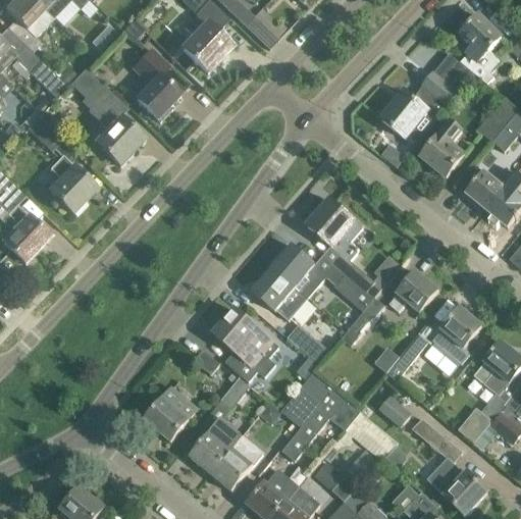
[(50,15),(34,0),(8,0),(3,6),(6,9),(15,18),(6,28),(29,49),(38,40),(33,34),(50,15)]
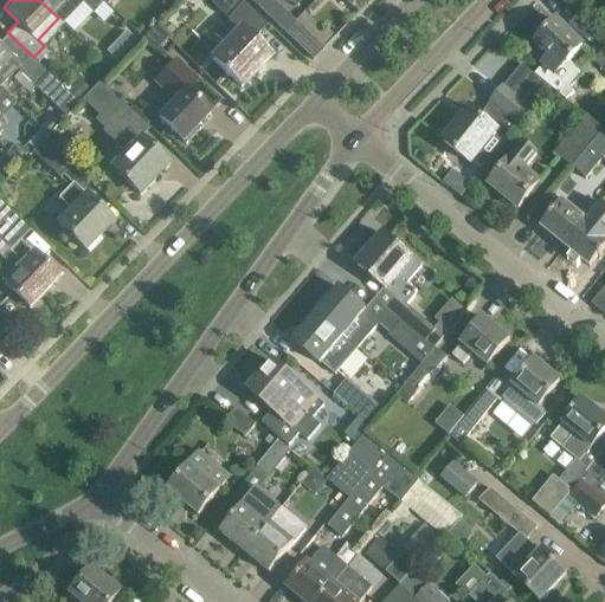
[(39,0),(58,18),(72,31),(92,11),(89,7),(95,0),(39,0)]
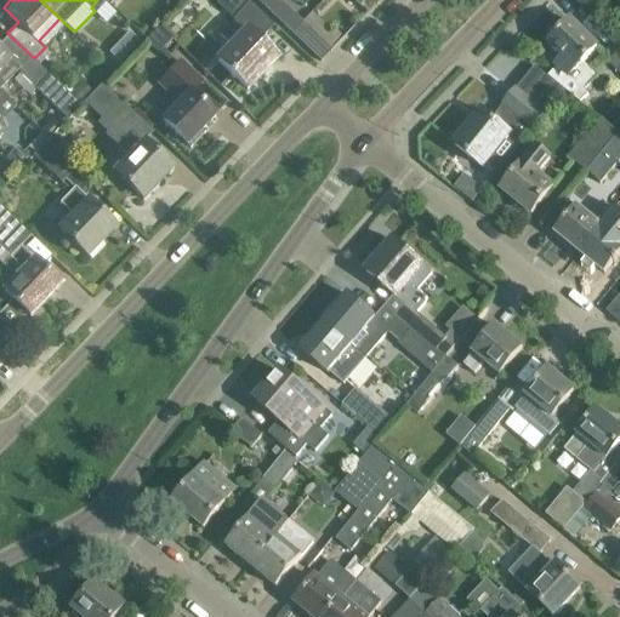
[(231,43),(216,57),(229,70),(228,72),(232,75),(233,74),(245,86),(276,56),(256,36),(272,21),(250,0),(248,0),(233,16),(219,30),(231,43)]
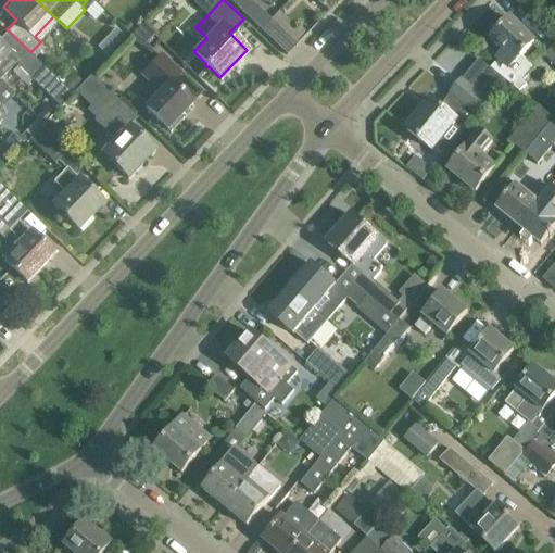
[(231,0),(240,9),(249,0),(231,0)]
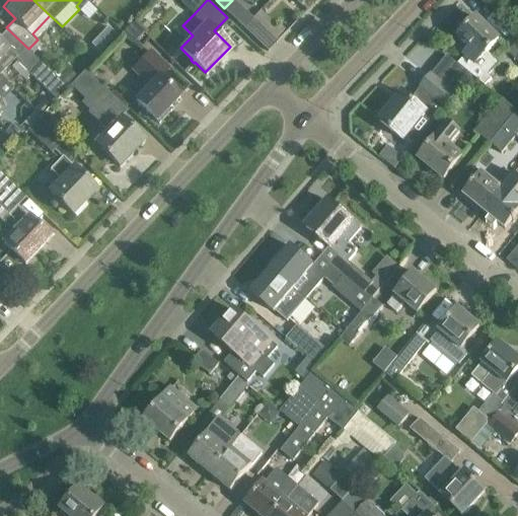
[(230,13),(243,25),(251,16),(239,4),(230,13)]
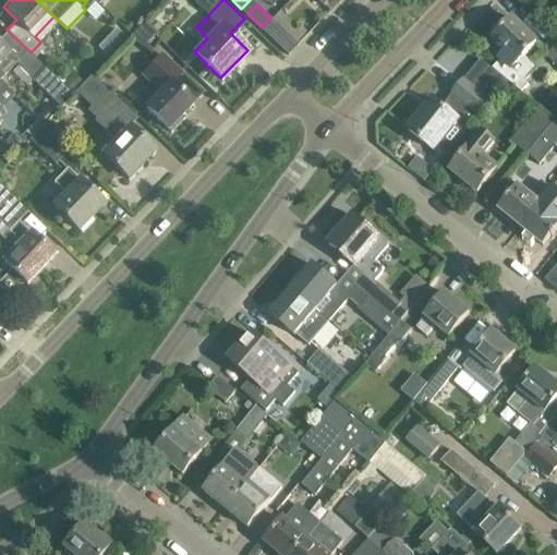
[(535,40),(510,16),(508,19),(506,17),(499,24),(500,26),(491,36),(505,50),(499,56),(500,57),(492,65),(507,79),(520,89),(528,82),(523,77),(535,65),(523,53),(535,40)]
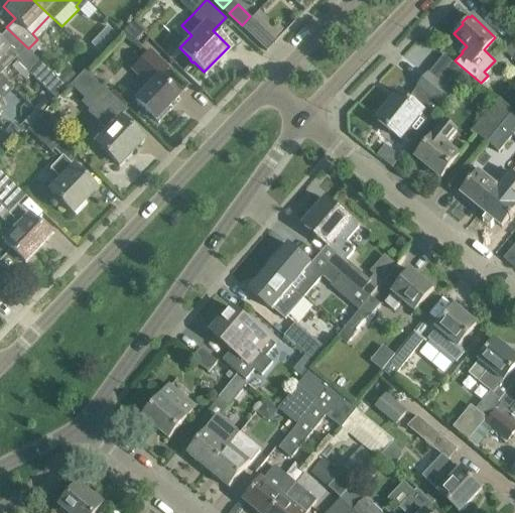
[(265,48),(274,39),(250,16),(242,25),(265,48)]
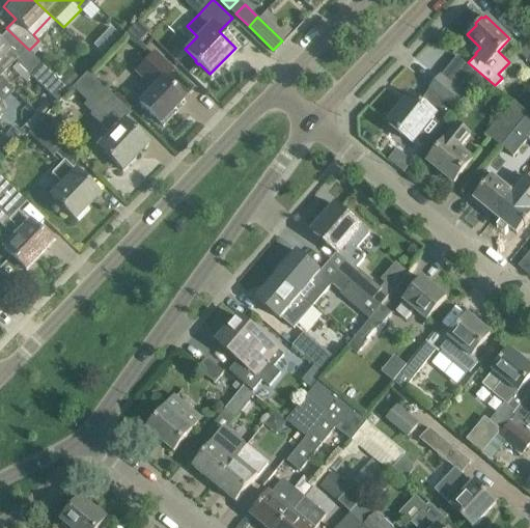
[(29,50),(6,28),(0,34),(0,71),(16,55),(33,72),(30,74),(57,100),(68,87),(29,50)]
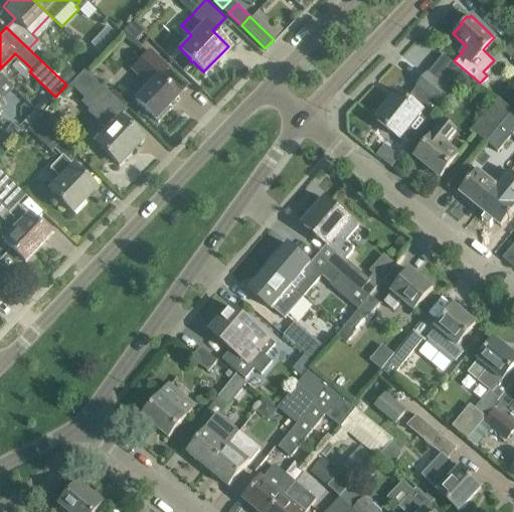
[(108,41),(99,32),(90,41),(100,50),(108,41)]
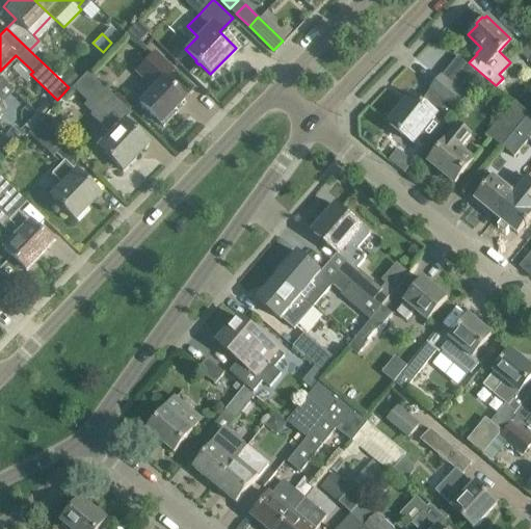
[(530,42),(522,51),(530,61),(530,42)]
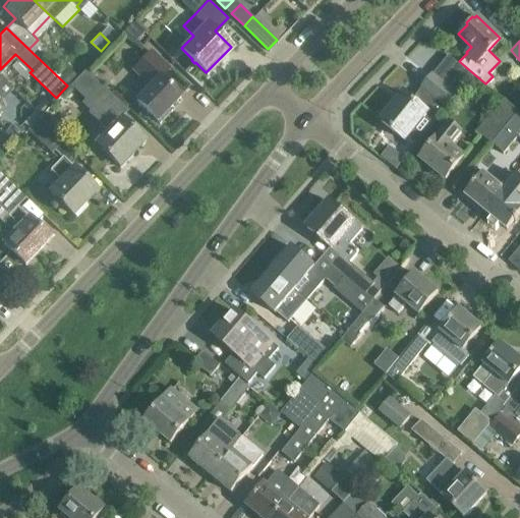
[(169,106),(179,95),(159,74),(168,65),(151,49),(133,67),(150,83),(135,99),(159,121),(171,109),(169,106)]
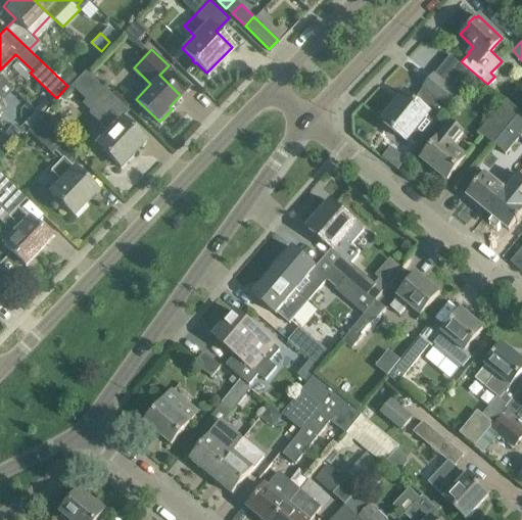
[(449,53),(434,73),(452,87),(456,90),(459,93),(474,74),(475,74),(461,61),(449,53)]
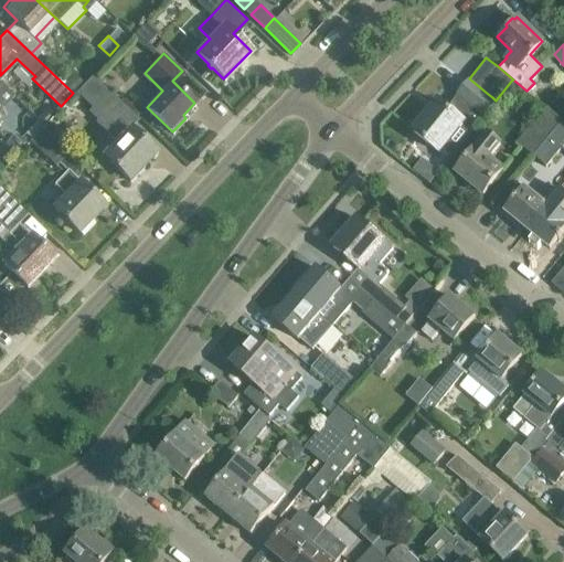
[(93,73),(77,89),(105,117),(120,102),(93,73)]
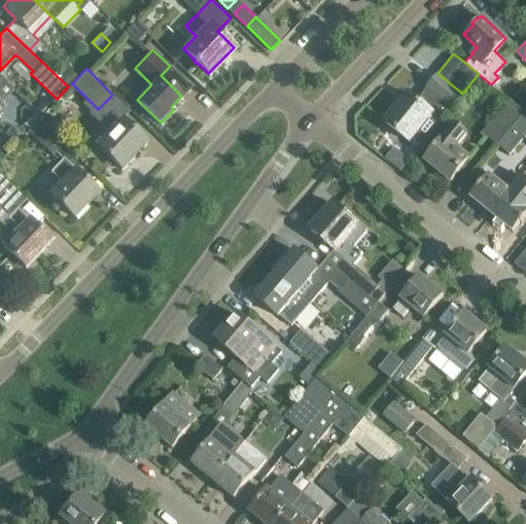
[(69,69),(61,78),(67,83),(75,75),(69,69)]
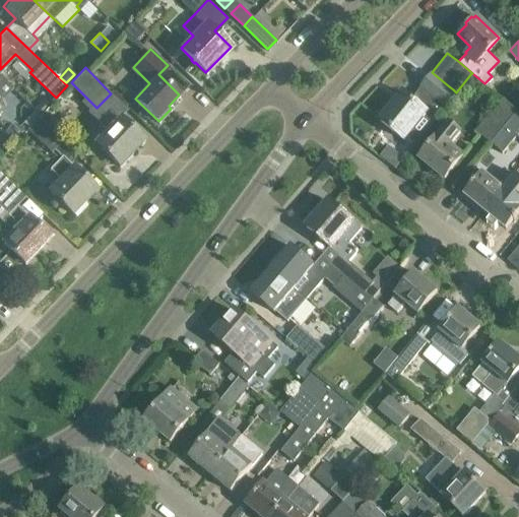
[(453,89),(449,86),(432,72),(420,85),(422,86),(411,99),(402,90),(380,119),(402,137),(404,135),(414,143),(446,106),(443,103),(453,89)]
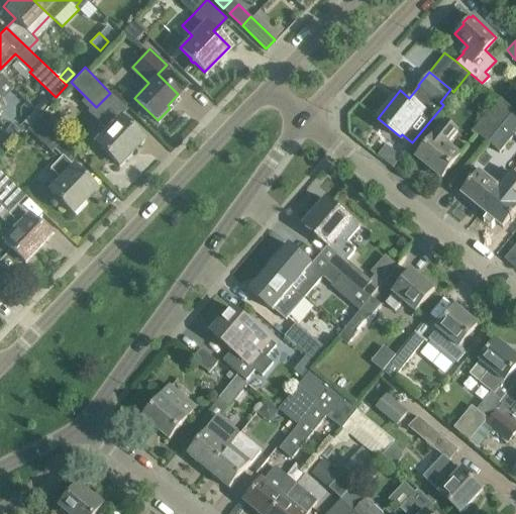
[(479,134),(487,140),(513,109),(499,97),(480,120),(487,125),(479,134)]
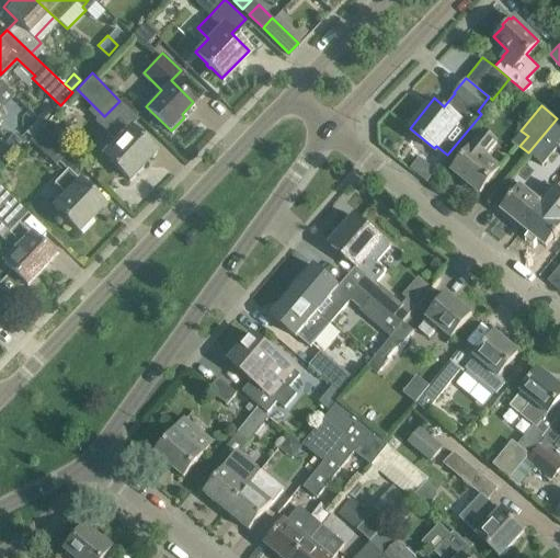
[(116,167),(128,178),(141,163),(153,150),(128,125),(127,126),(116,115),(104,128),(115,139),(102,152),(113,163),(112,164),(115,168),(116,167)]
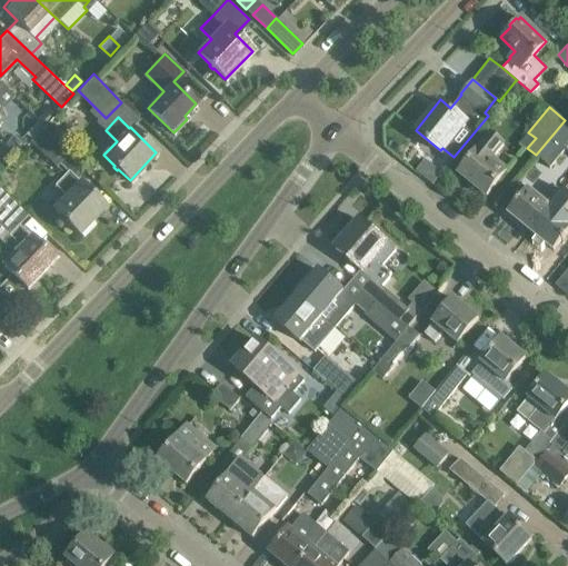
[(548,166),(567,141),(567,122),(565,120),(536,155),(548,166)]
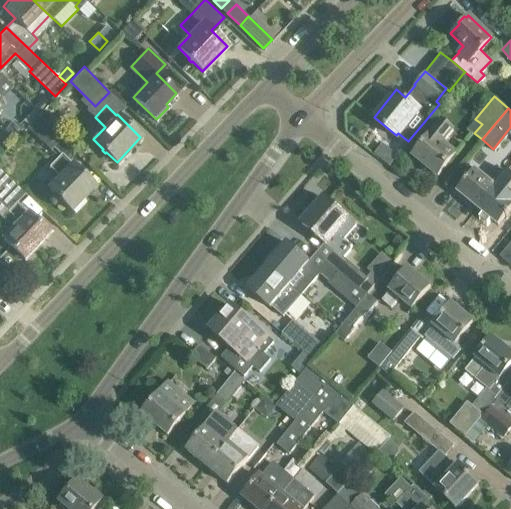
[(39,113),(27,125),(49,148),(61,136),(39,113)]
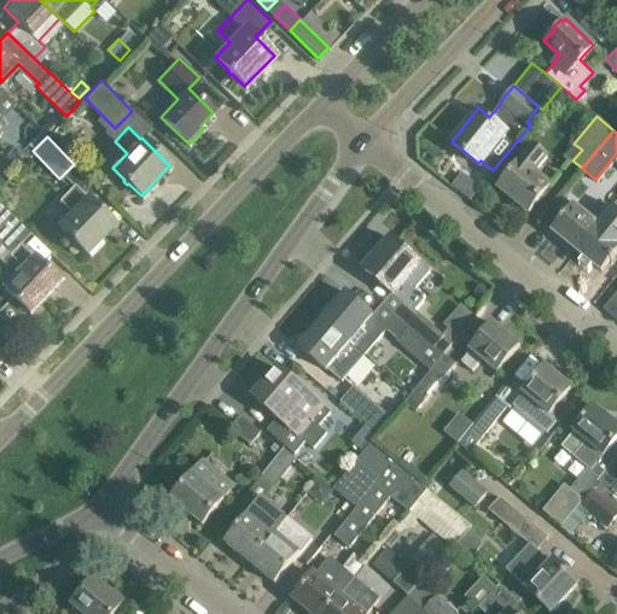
[(519,159),(498,186),(528,210),(549,183),(533,170),(546,155),(533,144),(519,159)]
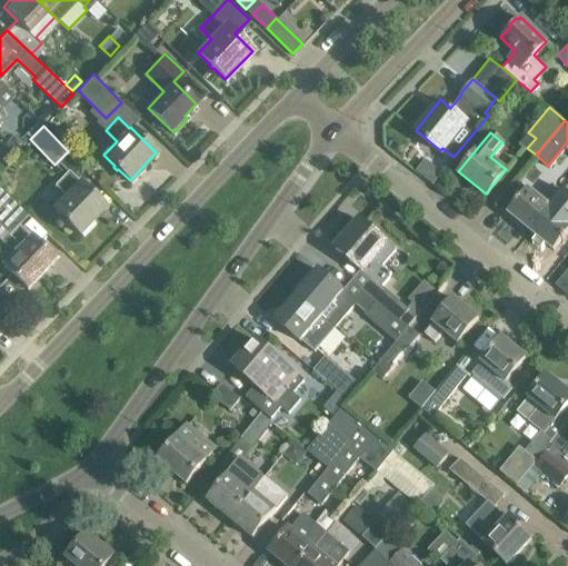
[(55,184),(66,195),(52,208),(63,219),(62,220),(66,224),(67,222),(78,234),(92,219),(92,218),(105,206),(79,180),(79,181),(68,170),(55,184)]
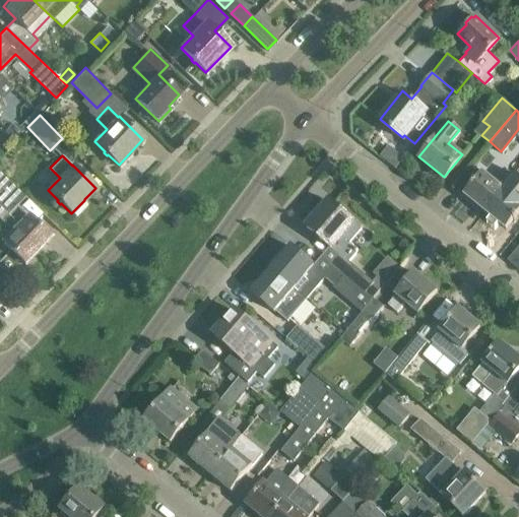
[(484,209),(510,178),(513,174),(504,167),(493,180),(481,171),(464,193),(484,209)]
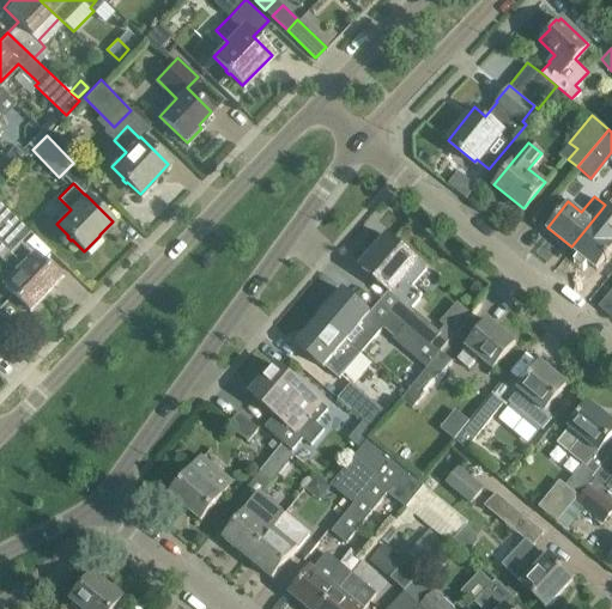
[(0,243),(22,265),(2,285),(29,310),(59,279),(19,239),(29,230),(0,201),(0,243)]
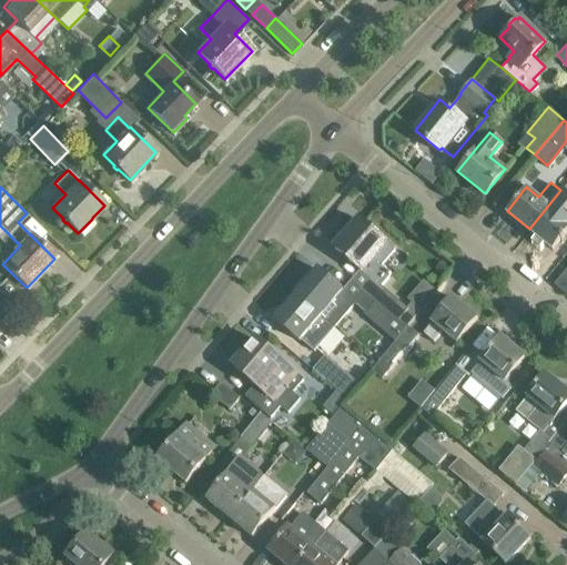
[(566,201),(557,194),(529,229),(552,248),(566,228),(566,201)]
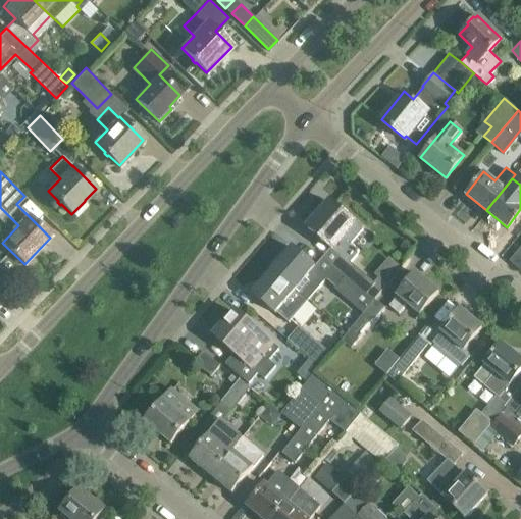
[(329,200),(307,226),(331,248),(332,247),(349,261),(359,250),(351,243),(363,229),(329,200)]
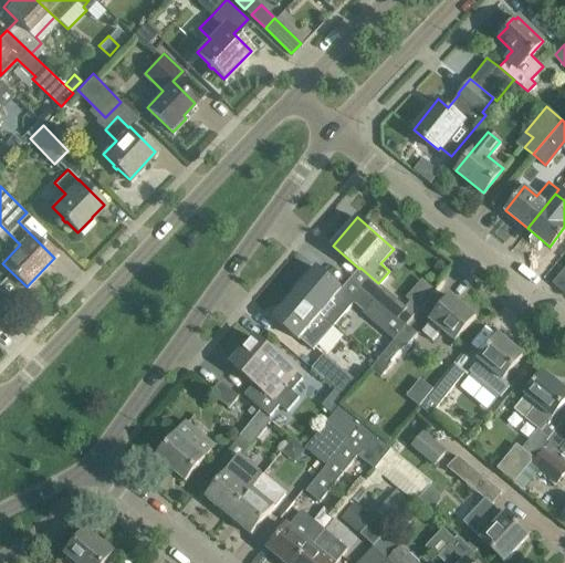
[(315,266),(294,291),(320,312),(330,300),(343,311),(353,300),(339,289),(341,287),(315,266)]
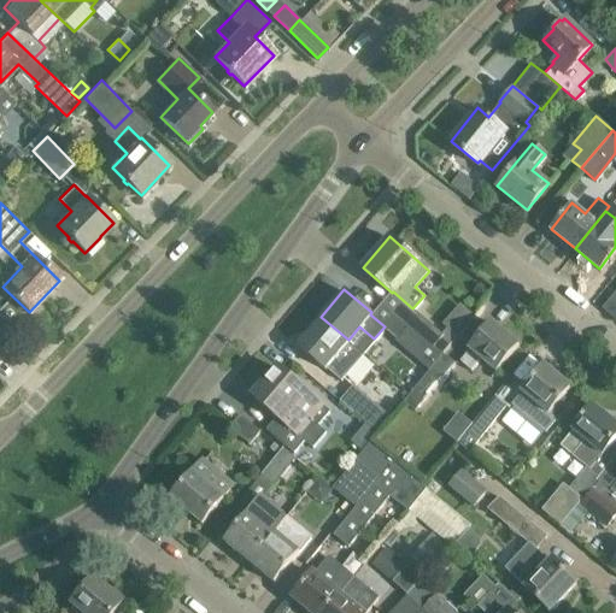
[(418,311),(408,324),(440,353),(456,334),(446,325),(441,331),(418,311)]
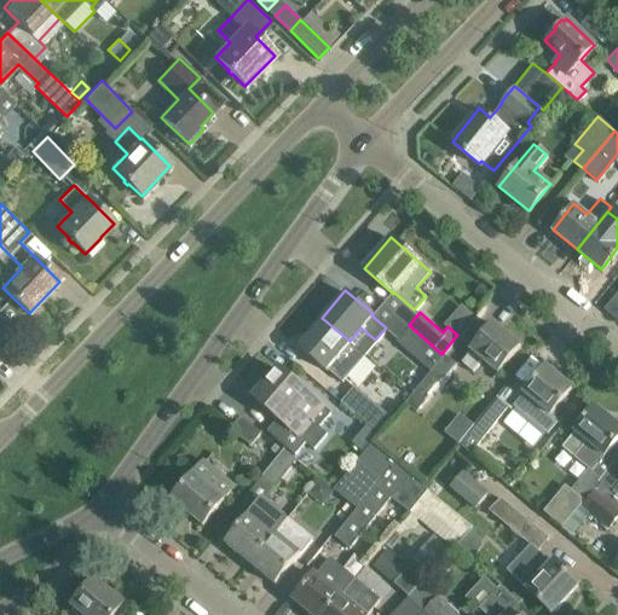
[(364,354),(350,341),(322,318),(298,346),(325,369),(327,367),(341,379),(364,354)]
